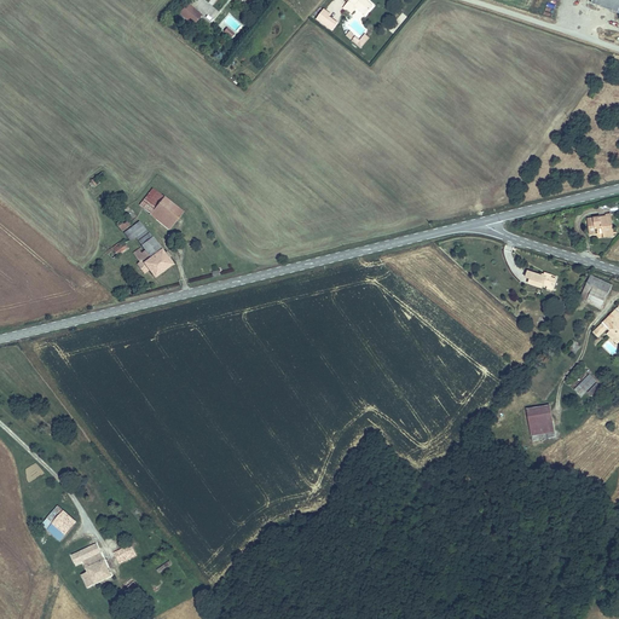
[(351,0),(346,6),(353,12),(359,6),(368,12),(376,4),(370,0),(351,0)]
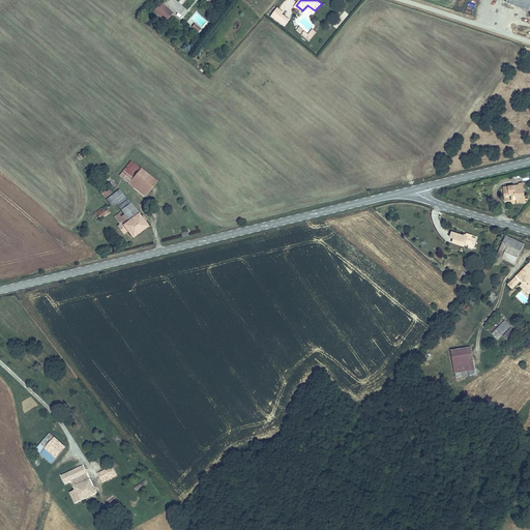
[(529,0),(506,0),(506,2),(529,11),(529,0)]
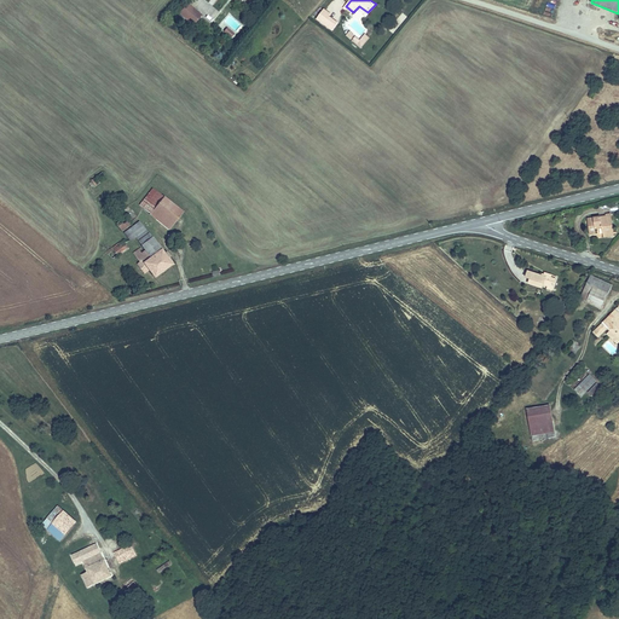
[(202,15),(189,4),(181,12),(195,23),(202,15)]
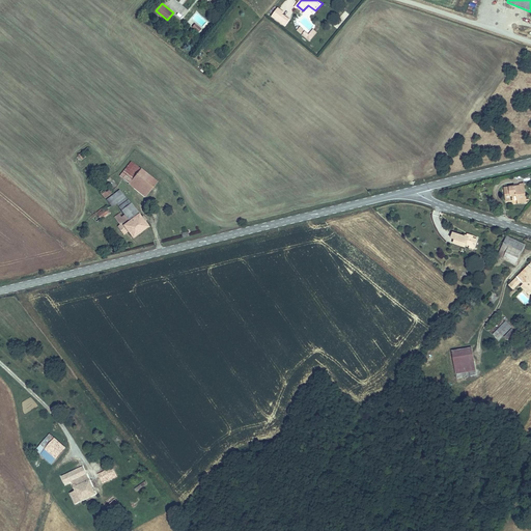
[(285,10),(280,6),(274,14),(287,24),(290,19),(283,12),(285,10)]
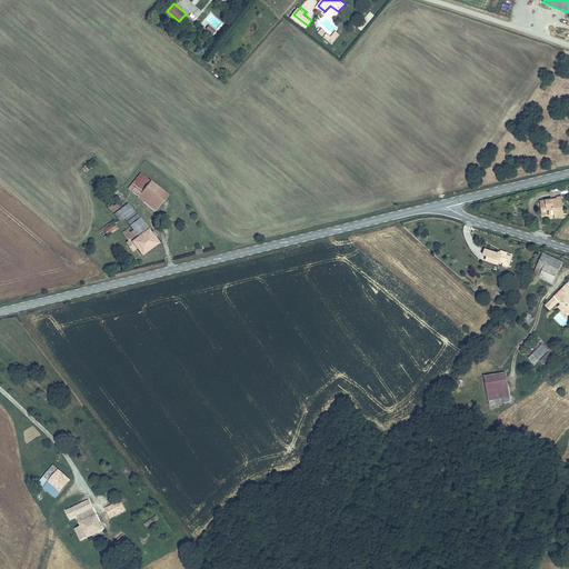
[(363,31),(373,15),(367,11),(357,28),(363,31)]
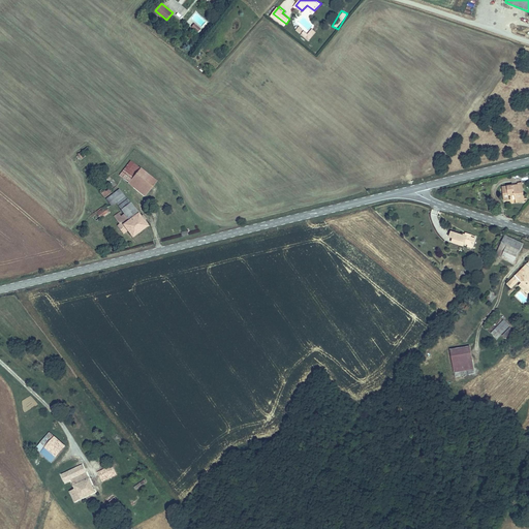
[(196,33),(200,28),(194,23),(189,27),(196,33)]
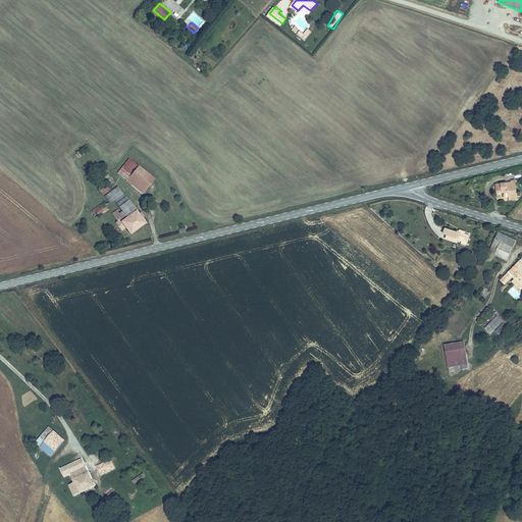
[(304,34),(300,31),(298,34),(305,40),(312,32),(308,29),(304,34)]
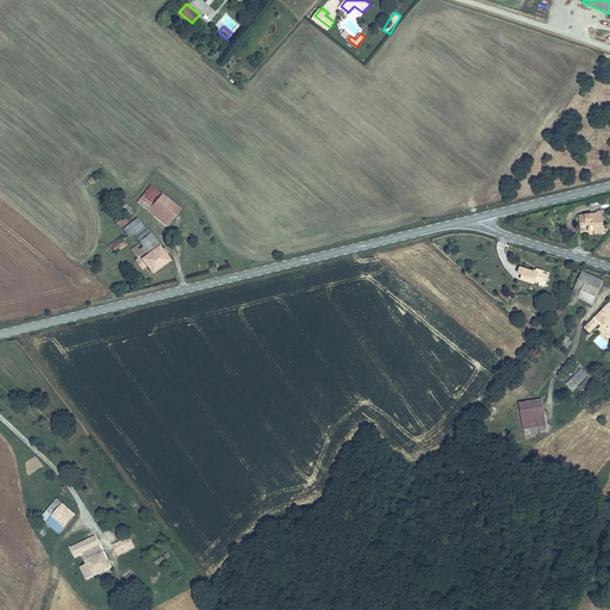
[(95,181),(106,174),(101,168),(92,175),(95,181)]
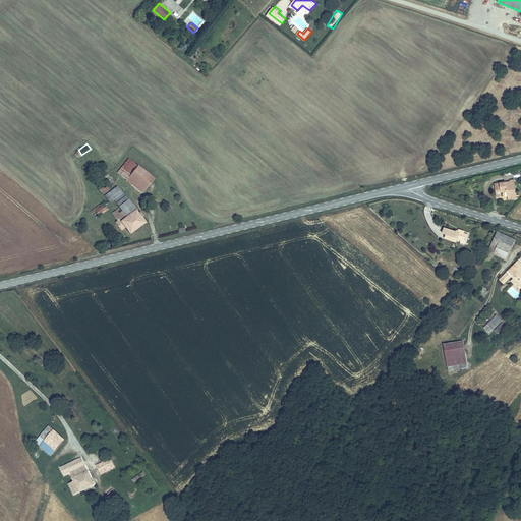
[(126,178),(138,164),(130,158),(118,172),(126,178)]
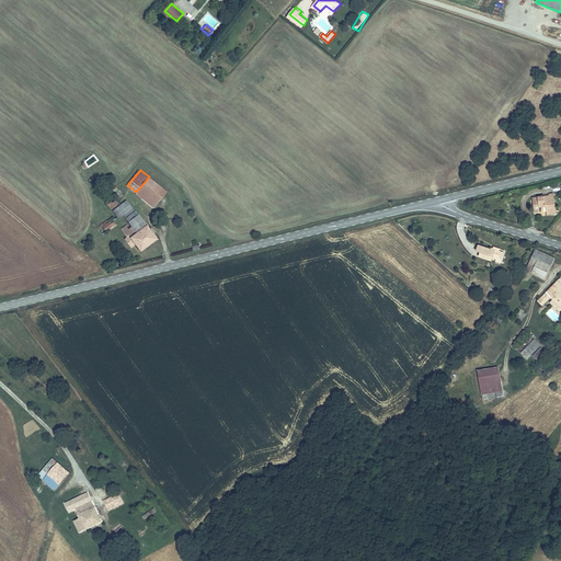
[(167,192),(149,176),(136,192),(155,207),(167,192)]
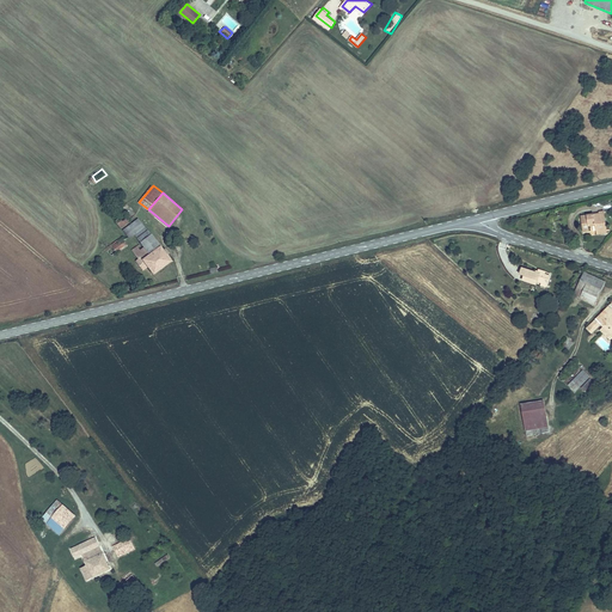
[(598,231),(607,228),(606,209),(600,209),(600,213),(593,212),(594,213),(582,214),(585,230),(591,230),(589,224),(597,222),(598,231)]
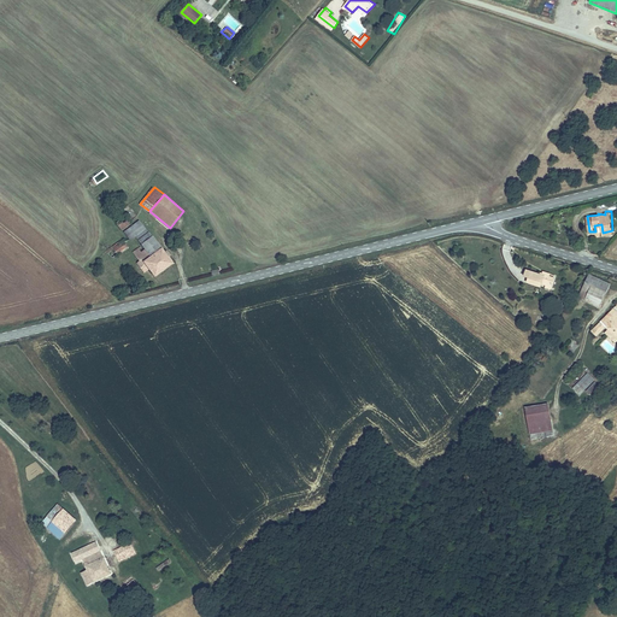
[(129,225),(122,217),(115,224),(121,233),(129,225)]
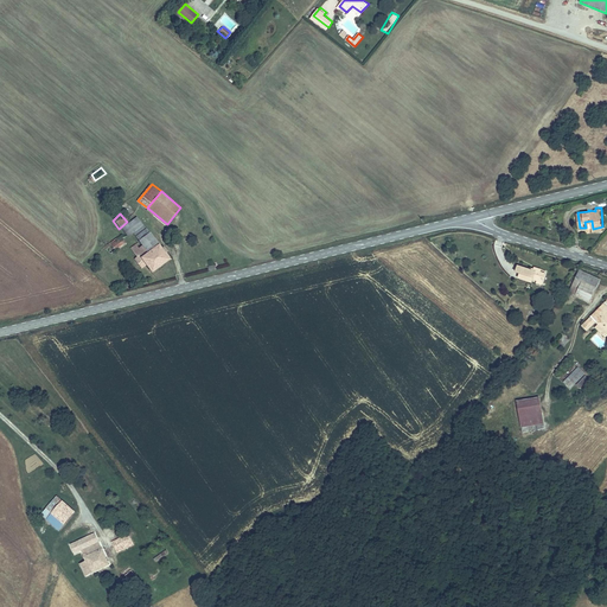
[(170,257),(135,218),(122,230),(126,236),(132,231),(140,241),(132,248),(138,255),(135,257),(140,262),(145,260),(154,270),(170,257)]
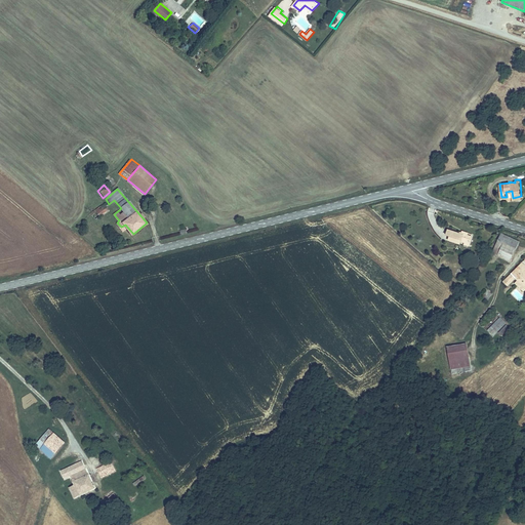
[(97,223),(110,211),(105,205),(92,215),(97,223)]
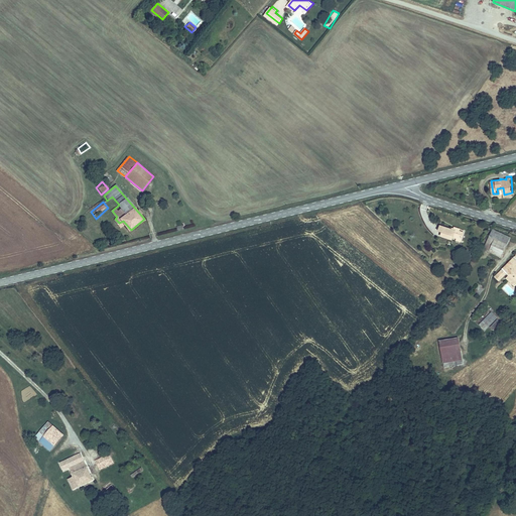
[(462,239),(464,233),(459,231),(460,229),(455,227),(454,230),(440,226),(438,231),(442,232),(441,236),(452,239),(453,236),(458,238),(462,239)]
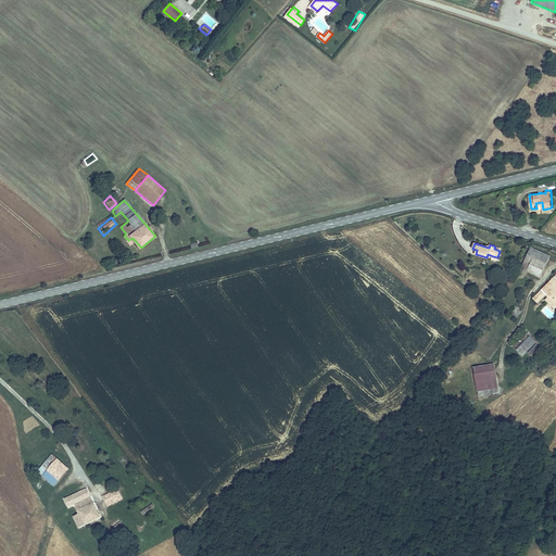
[(531,247),(527,253),(545,262),(550,255),(531,247)]
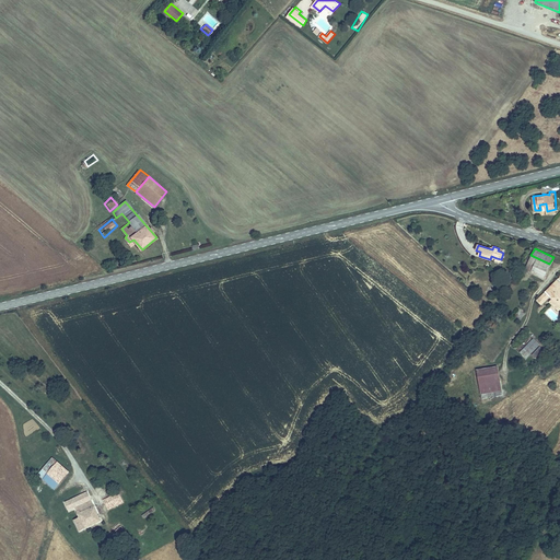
[(549,264),(531,255),(524,269),(543,278),(549,264)]
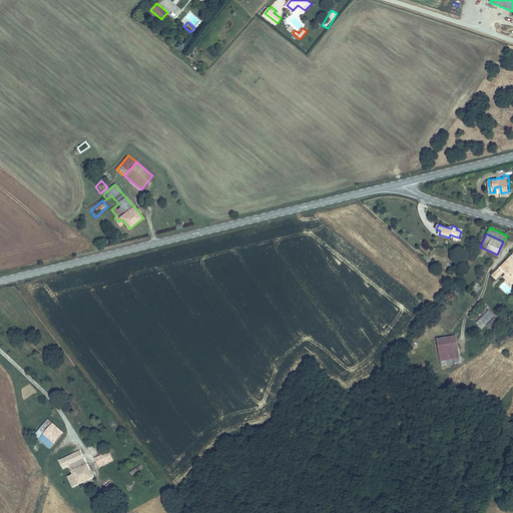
[(512,254),(493,275),(496,278),(503,272),(512,281),(512,254)]
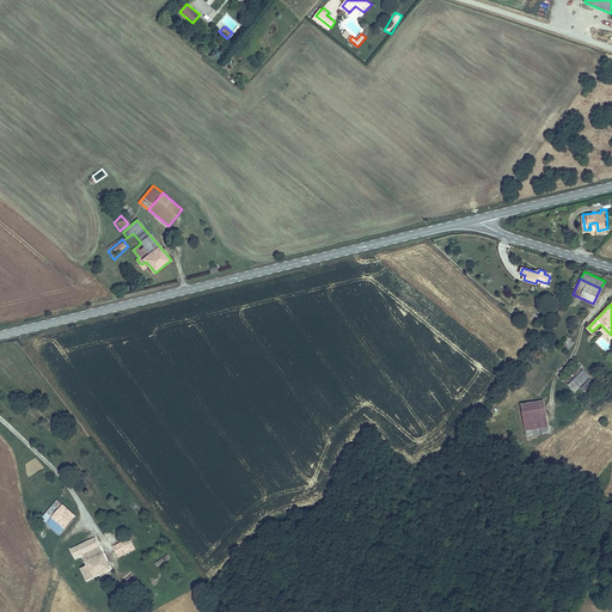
[(583,369),(567,384),(574,391),(591,377),(583,369)]
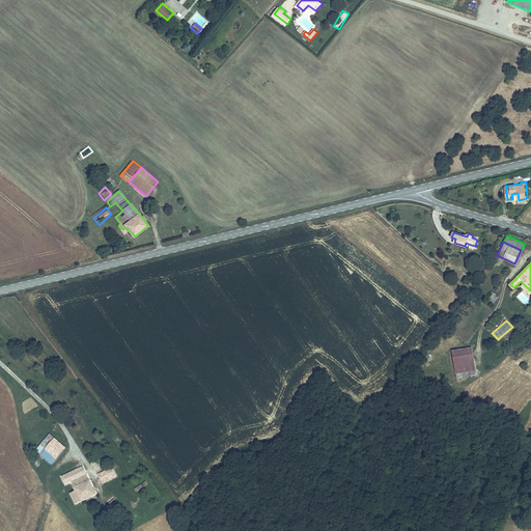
[(507,338),(514,331),(512,328),(504,335),(507,338)]
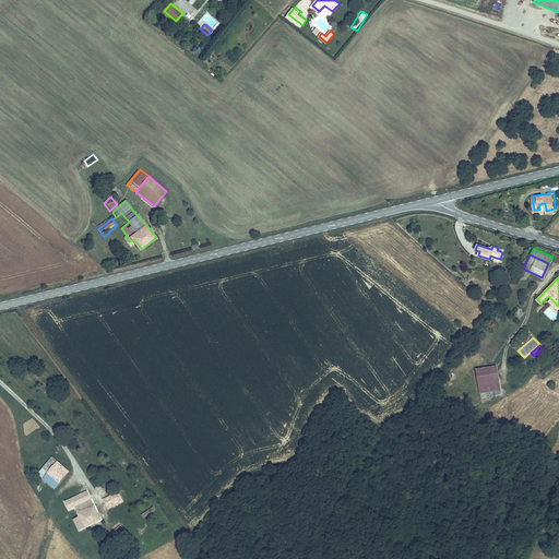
[(500,387),(497,365),(474,369),(477,390),(500,387)]
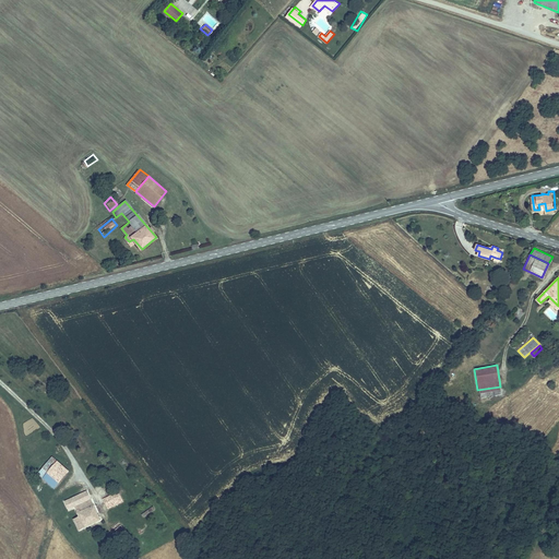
[(43,466),(49,472),(59,462),(52,456),(43,466)]
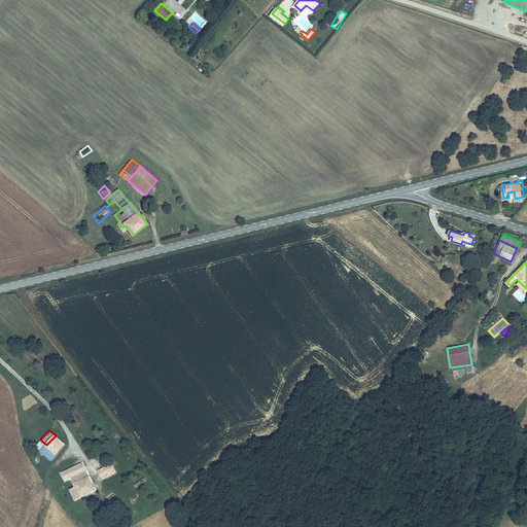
[(56,435),(46,445),(40,451),(50,459),(65,444),(56,435)]
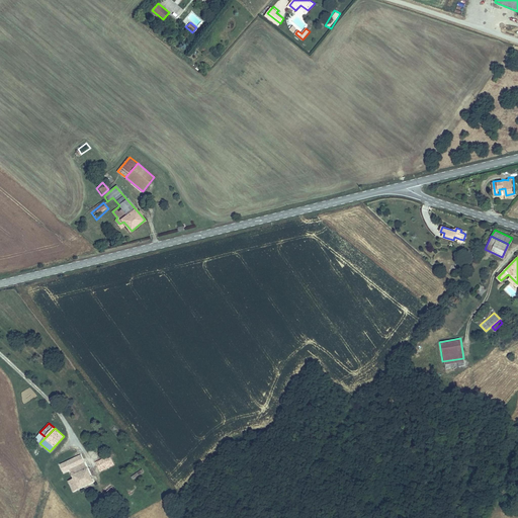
[(113,453),(109,455),(113,463),(118,461),(113,453)]
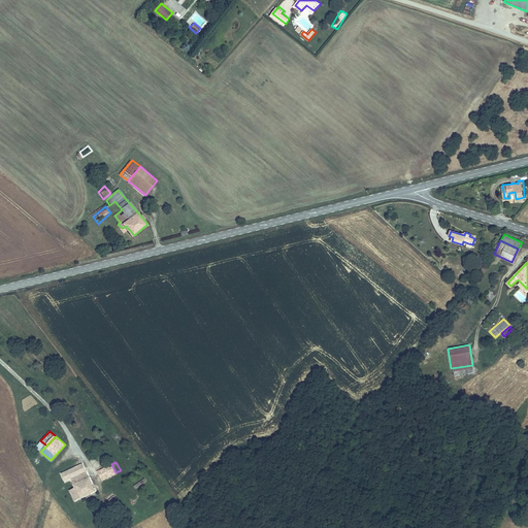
[(95,490),(84,463),(62,472),(65,481),(72,479),(75,487),(70,490),(75,500),(95,490)]
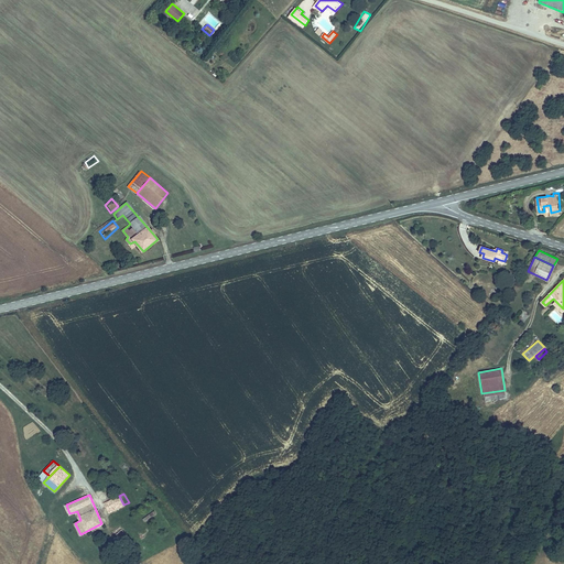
[(123,505),(119,496),(105,503),(110,512),(123,505)]
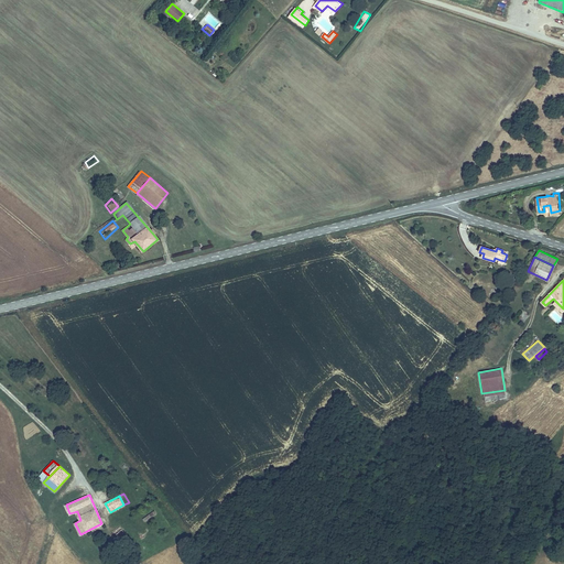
[(156,513),(154,510),(143,518),(145,520),(156,513)]
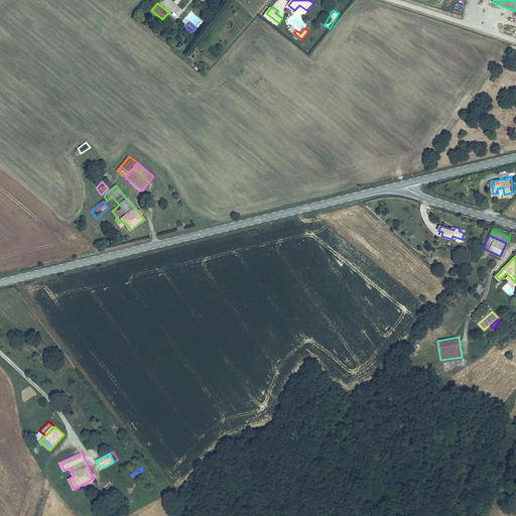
[(118,491),(112,480),(103,485),(105,490),(107,490),(109,495),(113,493),(114,494),(118,491)]
